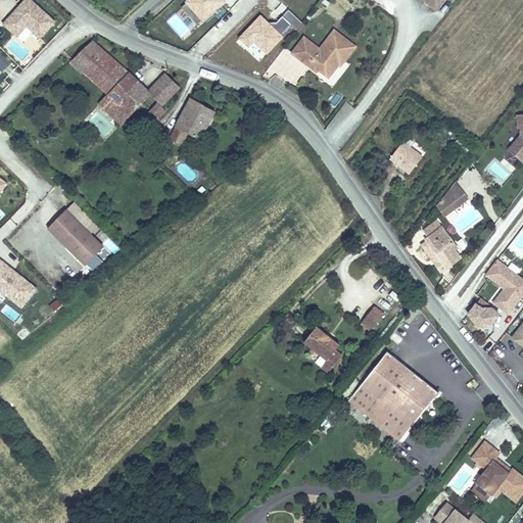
[(57,24),(31,0),(30,0),(6,26),(19,38),(30,28),(42,40),(57,24)]
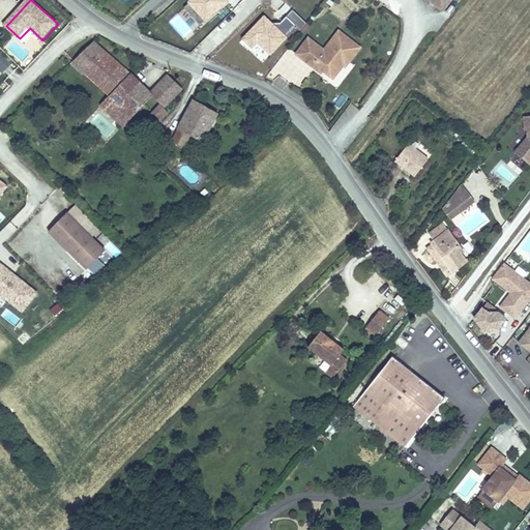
[(429,0),(443,10),(450,0),(429,0)]
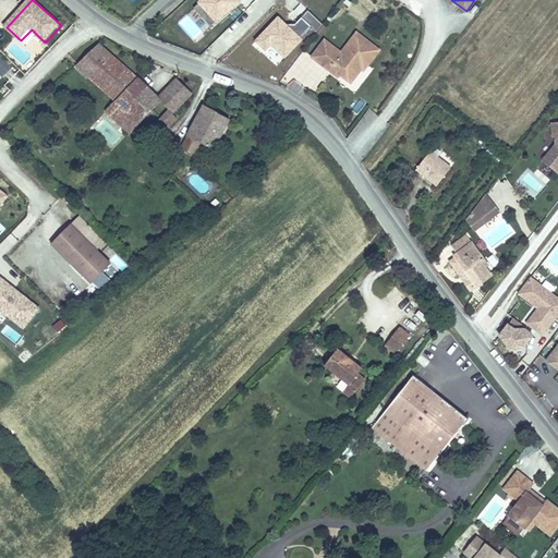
[(325,41),(312,58),(329,71),(331,69),(340,75),(348,81),(363,62),(367,65),(379,51),(356,34),(341,55),(325,41)]
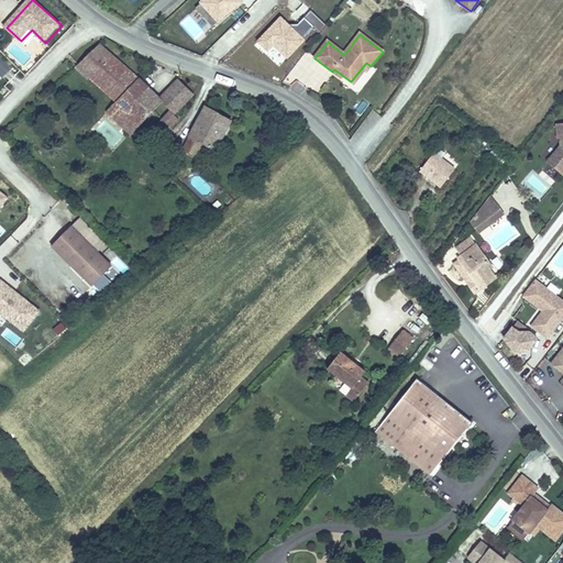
[(107,112),(129,133),(158,102),(159,101),(134,76),(98,45),(78,65),(91,78),(99,72),(110,84),(103,89),(116,102),(107,112)]
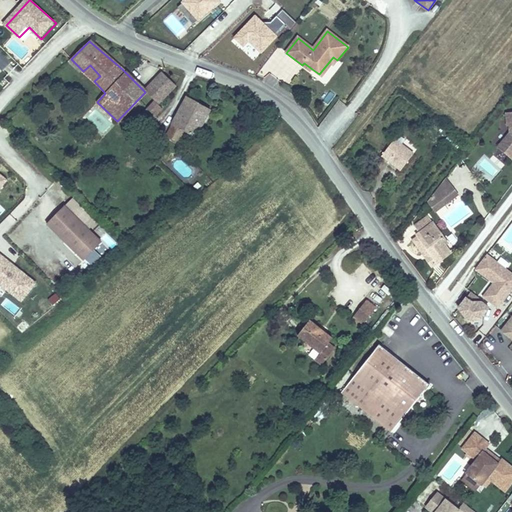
[(333,57),(319,74),(322,76),(332,64),(334,65),(337,60),(333,57)]
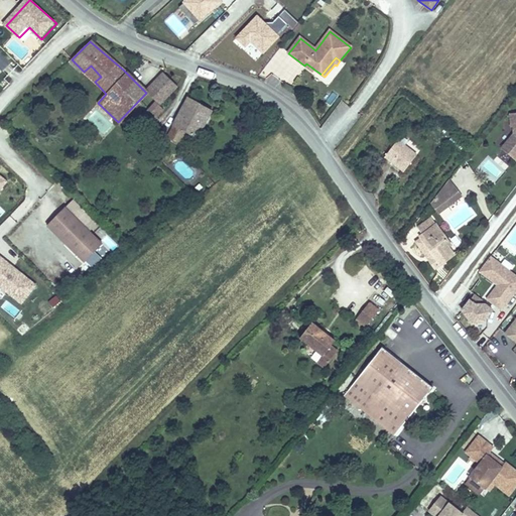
[(306,63),(304,66),(312,72),(314,70),(306,63)]
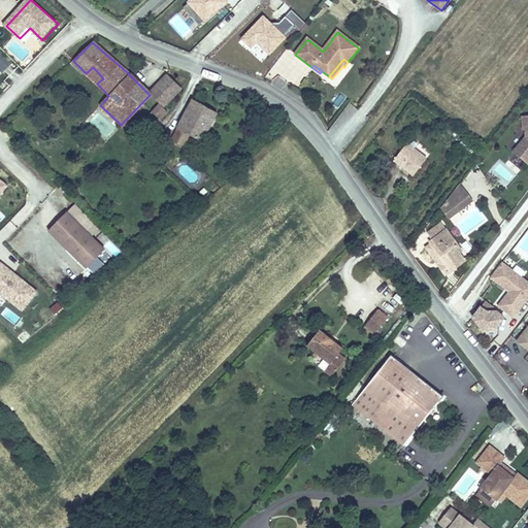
[(93,67),(86,73),(97,84),(103,78),(93,67)]
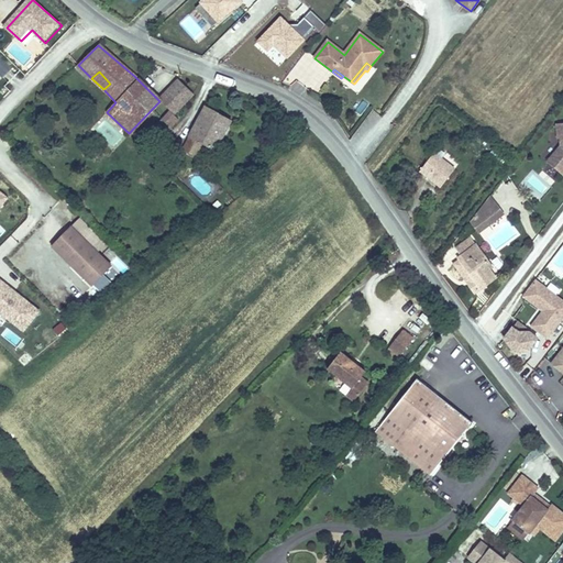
[(179,81),(192,95),(201,85),(183,77),(179,81)]
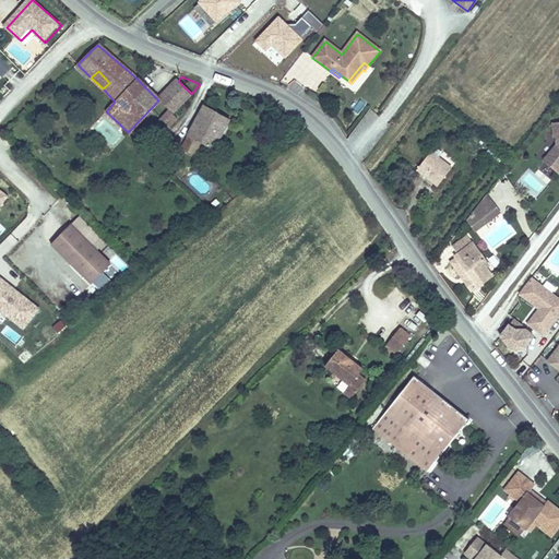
[(191,94),(178,81),(158,100),(157,102),(169,113),(171,114),(191,94)]
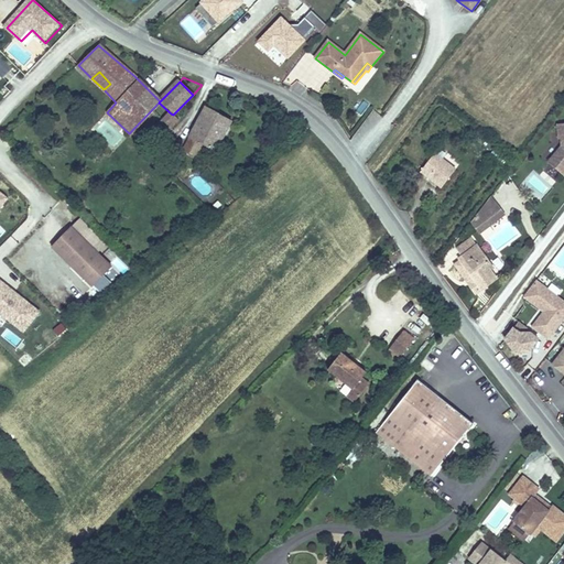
[(362,116),(369,105),(362,101),(356,112),(362,116)]
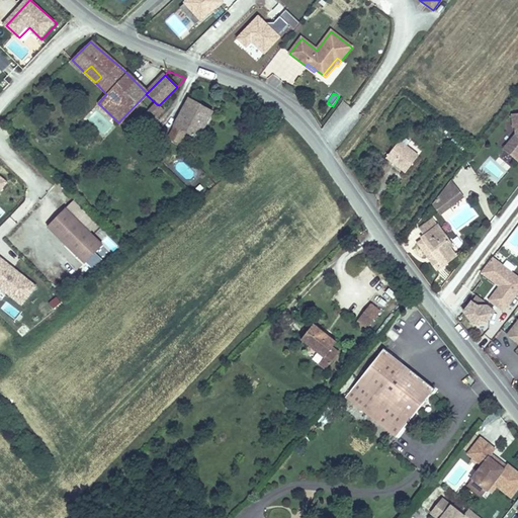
[(140,107),(145,111),(154,102),(149,97),(140,107)]
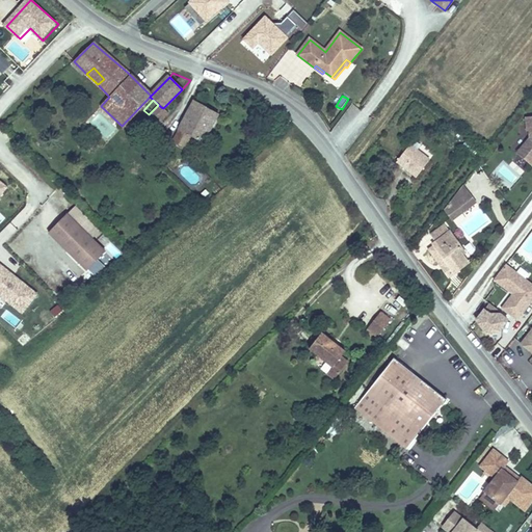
[(194,102),(173,142),(184,149),(190,136),(193,137),(204,142),(218,114),(194,102)]
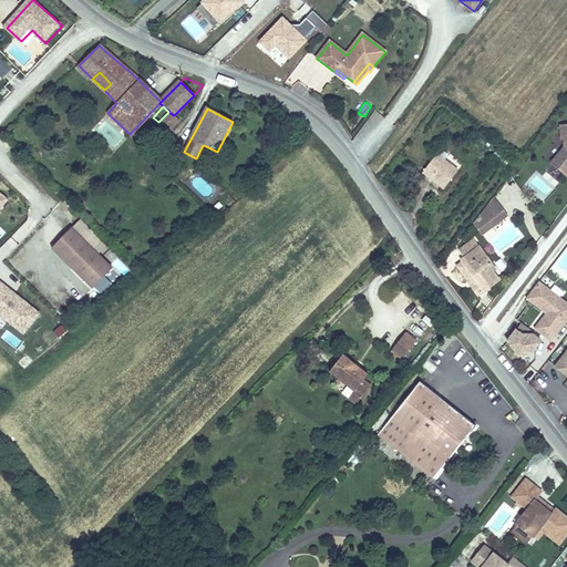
[(174,115),(172,114),(164,122),(172,130),(179,122),(174,115)]
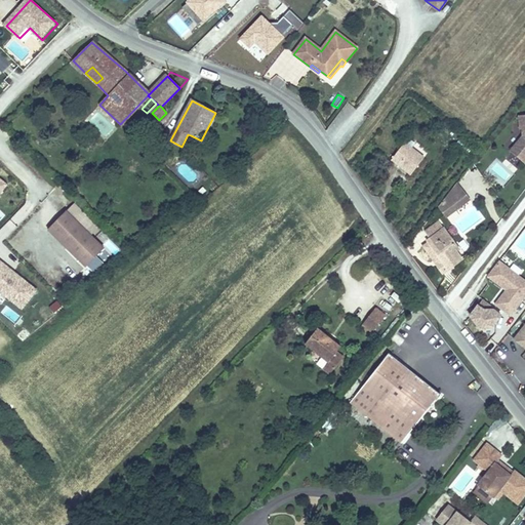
[(159,120),(152,113),(139,125),(143,128),(149,134),(161,122),(159,120)]
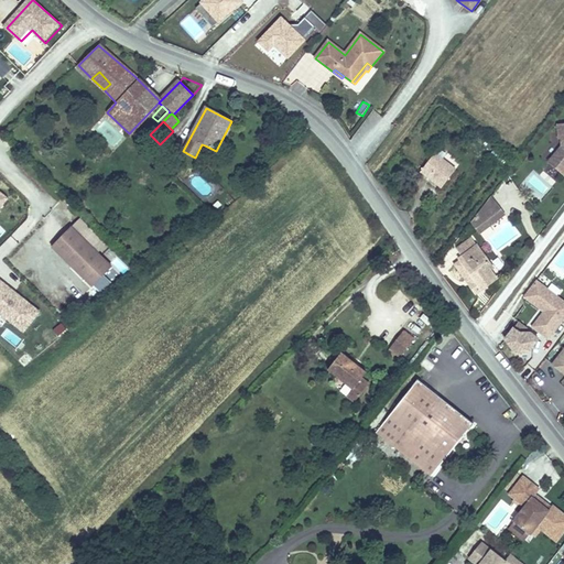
[(563,123),(557,125),(559,139),(561,139),(561,145),(548,162),(563,175),(563,123)]
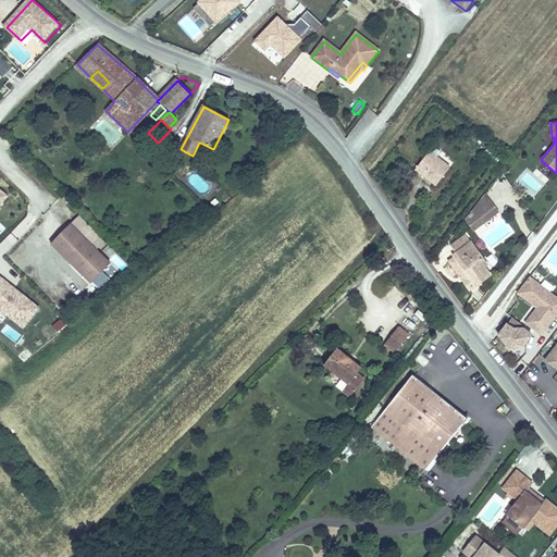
[(139,143),(143,146),(151,136),(148,133),(139,143)]
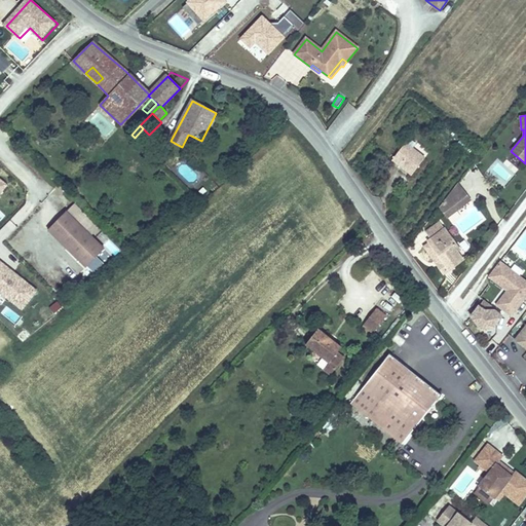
[(191,136),(188,135),(182,147),(184,148),(191,136)]
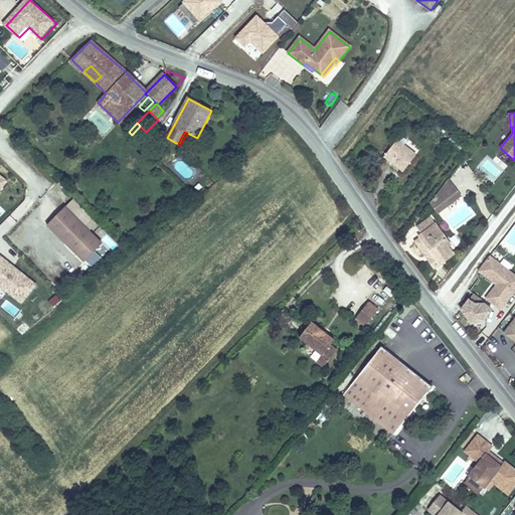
[(397,140),(384,157),(403,171),(416,155),(397,140)]
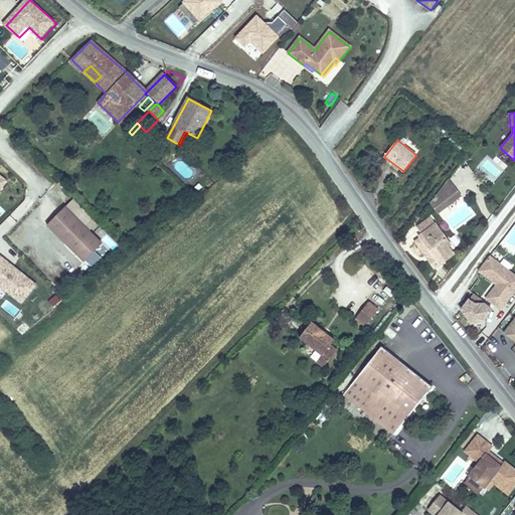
[(449,179),(431,202),(439,212),(461,196),(449,179)]
